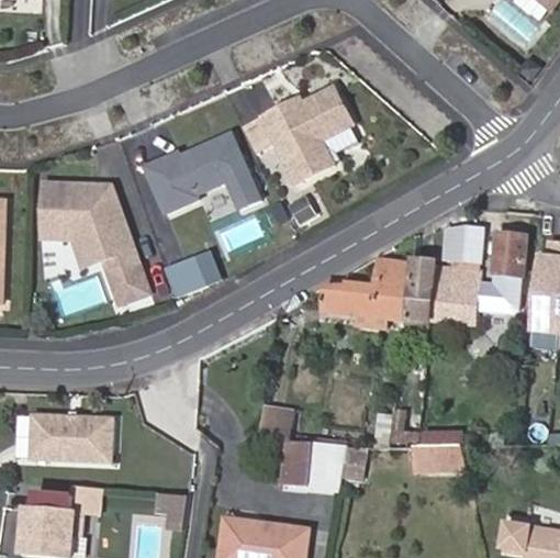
[(300,93),(262,112),(298,179),(335,160),(323,136),(354,120),(335,82),(303,99),(300,93)]
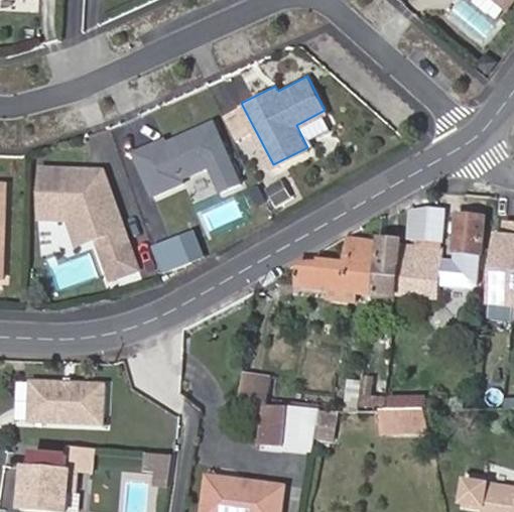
[(164,137),(134,150),(153,193),(182,179),(181,175),(210,163),(221,188),(240,180),(216,127),(198,135),(195,129),(166,141),(164,137)]
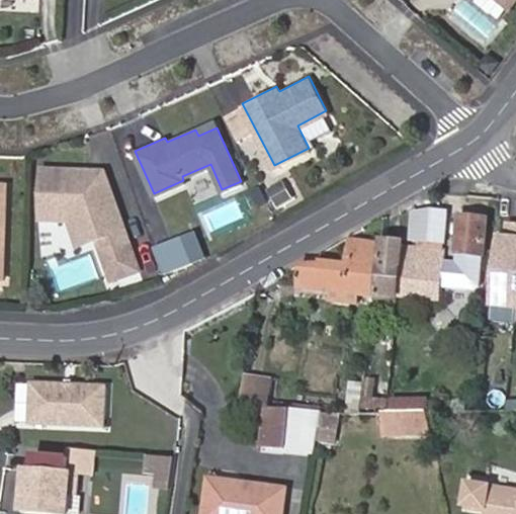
[(43,168),(40,216),(68,217),(95,235),(122,225),(103,172),(91,177),(88,169),(43,168)]
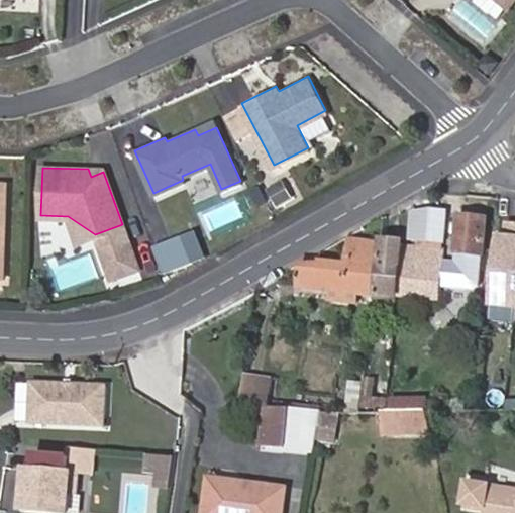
[(282,179),(267,188),(276,205),(291,197),(282,179)]
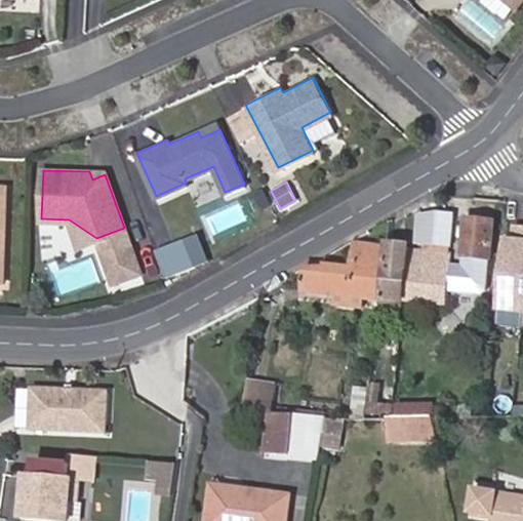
[(437,214),(437,213),(419,212),(417,241),(436,242),(436,238),(437,214)]
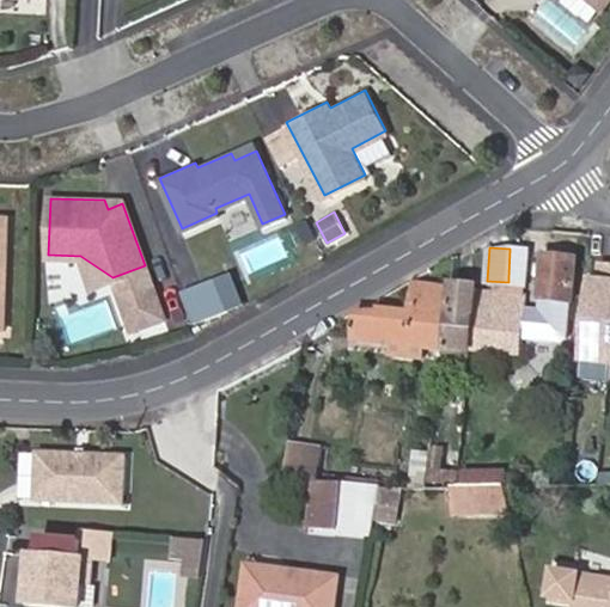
[(525,252),(510,250),(508,277),(524,279),(525,252)]
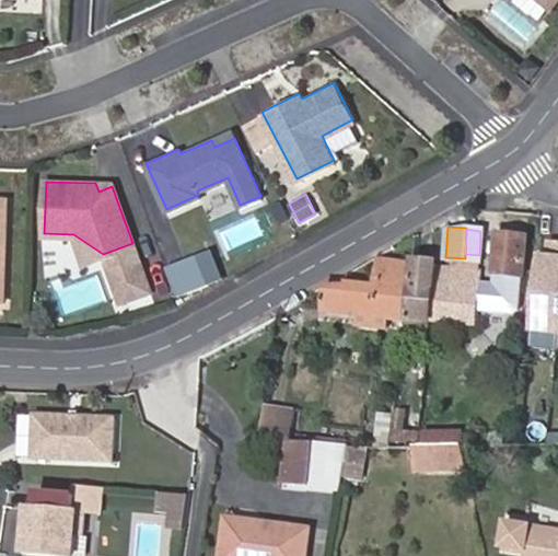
[(464,266),(437,263),(432,317),(477,322),(479,303),(516,309),(526,234),(499,231),(493,281),(480,280),(481,267),(478,267),(464,266)]
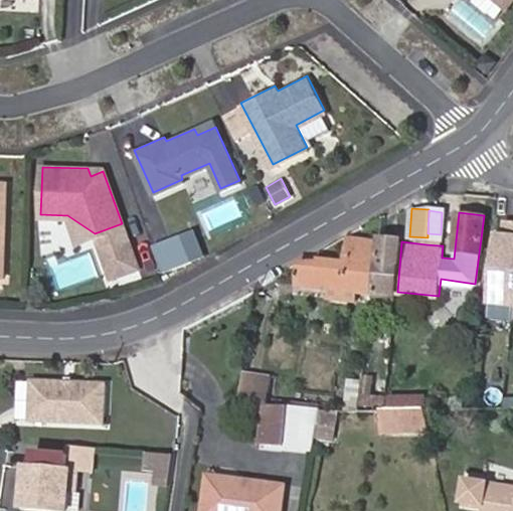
[(95,233),(67,215),(76,239),(95,233)]
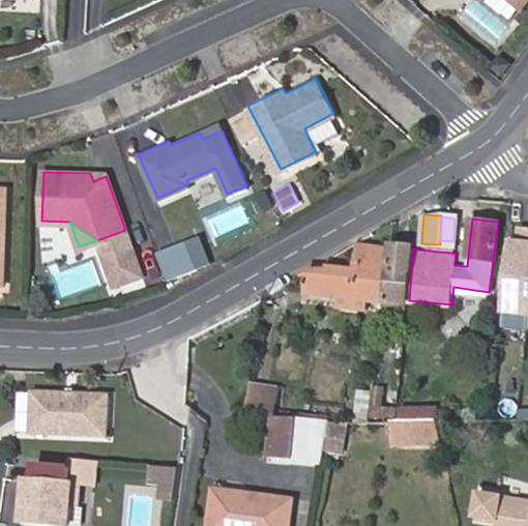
[(503,311),(527,313),(527,230),(520,229),(519,244),(510,243),(503,311)]
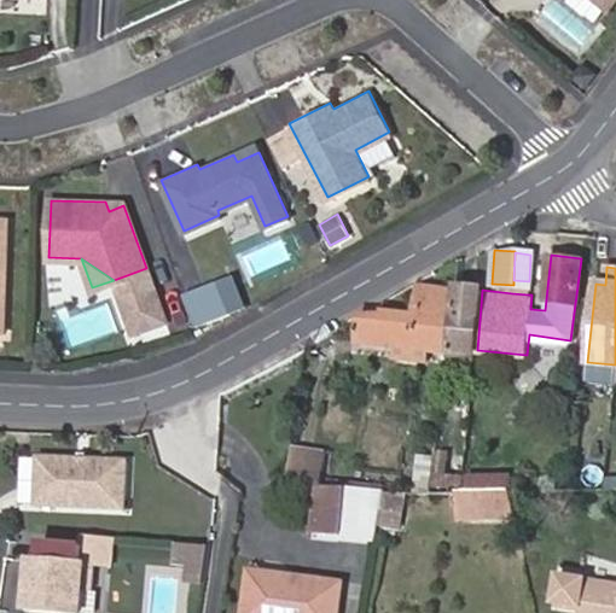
[(244,302),(234,276),(216,284),(226,311),(244,302)]
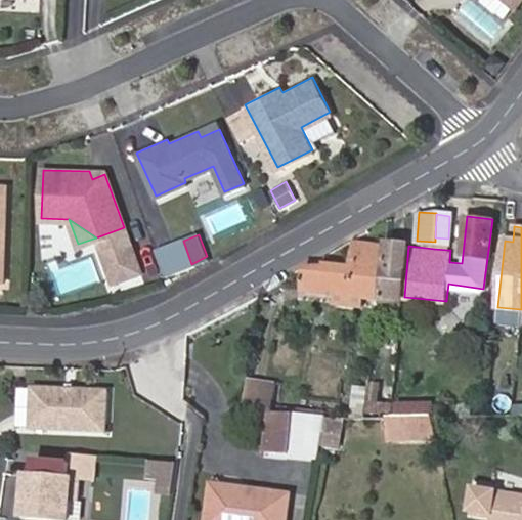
[(435,242),(434,249),(447,250),(448,239),(435,237),(435,242)]
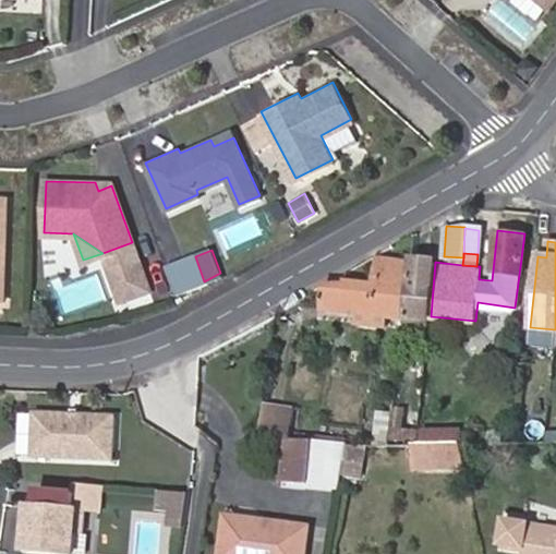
[(134,255),(111,264),(118,282),(142,275),(134,255)]
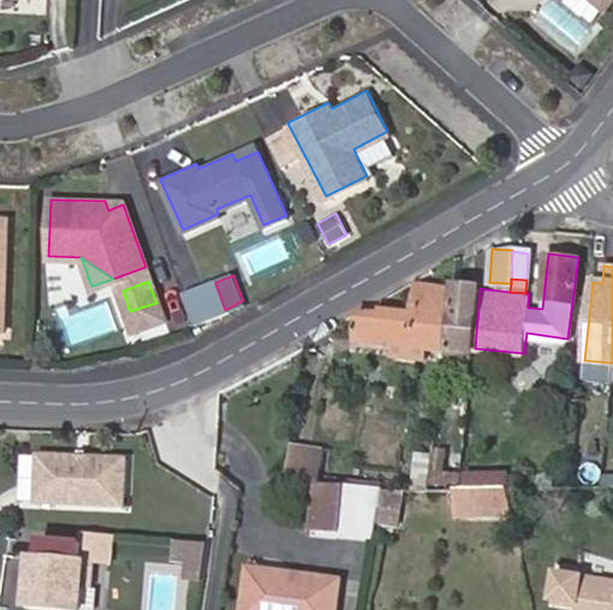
[(215,282),(182,294),(194,328),(225,310),(215,282)]
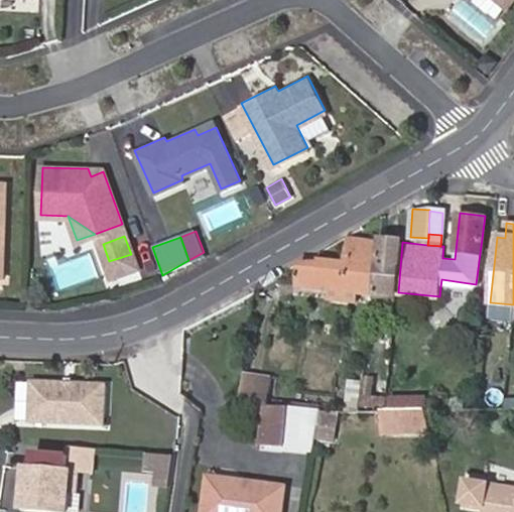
[(319,263),(298,261),(297,283),(330,286),(358,288),(374,289),(380,240),(350,238),(346,260),(319,259),(319,263)]
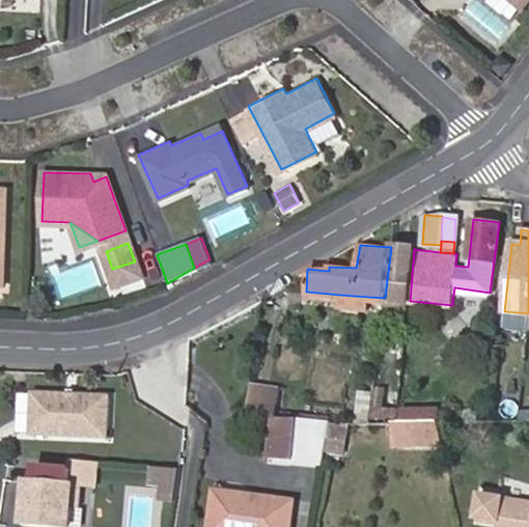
[(391,246),(391,247),(385,298),(410,301),(414,249),(415,248),(391,246)]
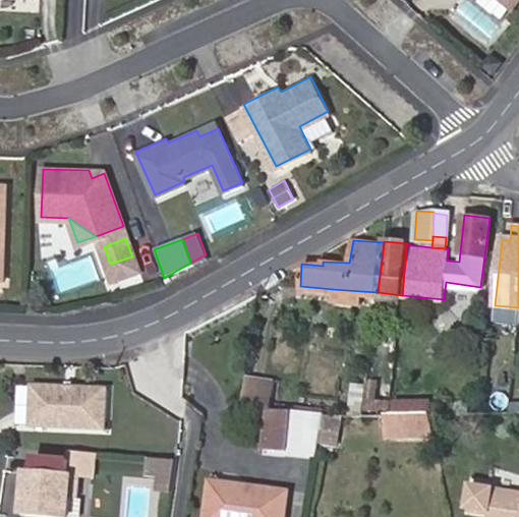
[(48,267),(57,291),(98,275),(88,250),(48,267)]
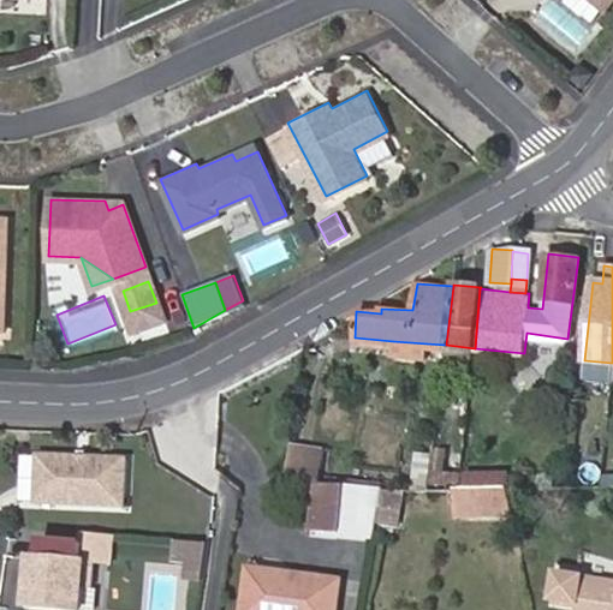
[(427,344),(393,341),(392,357),(426,359),(427,344)]
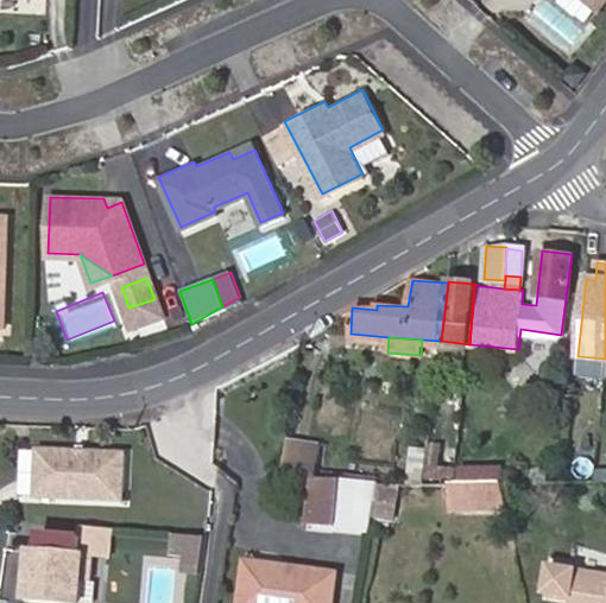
[(469,344),(441,341),(439,367),(467,370),(469,344)]
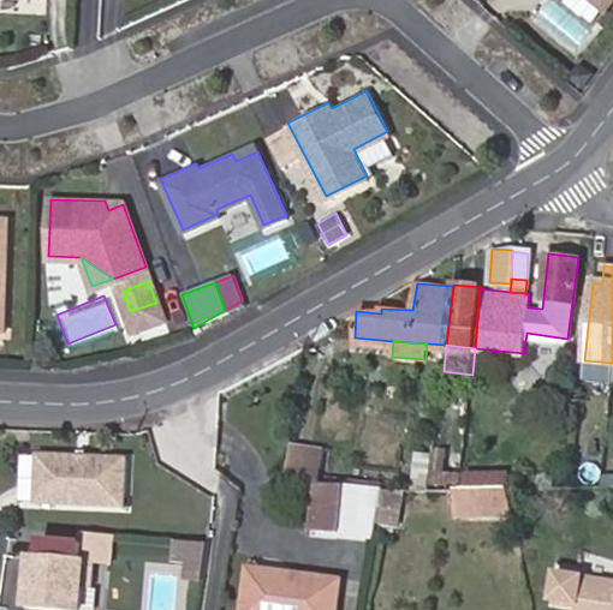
[(290,443),(286,476),(316,478),(317,478),(321,447),(290,443)]
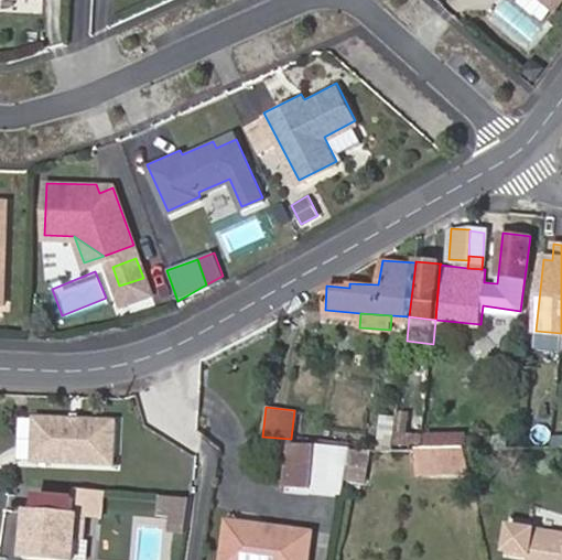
[(415,445),(422,445),(423,433),(413,431),(415,411),(398,409),(397,413),(393,442),(392,445),(415,445)]
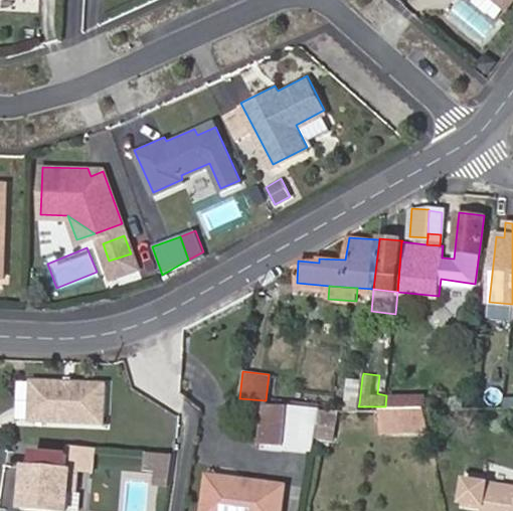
[(345,402),(359,403),(362,377),(349,376),(345,402)]
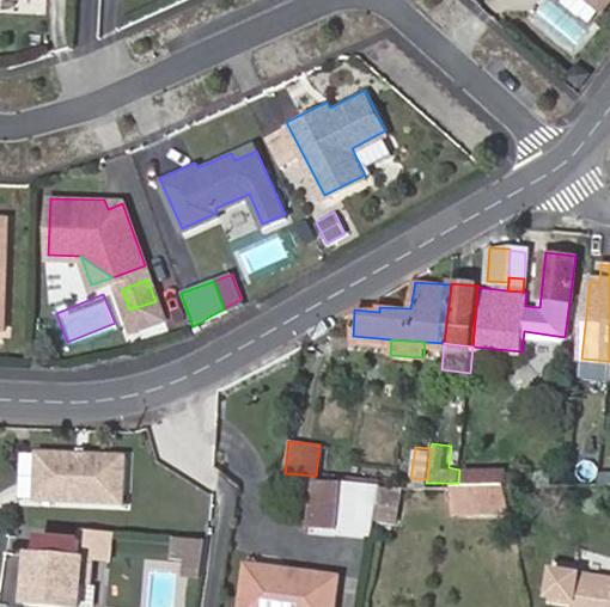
[(127,452),(37,451),(37,500),(126,501),(127,452)]
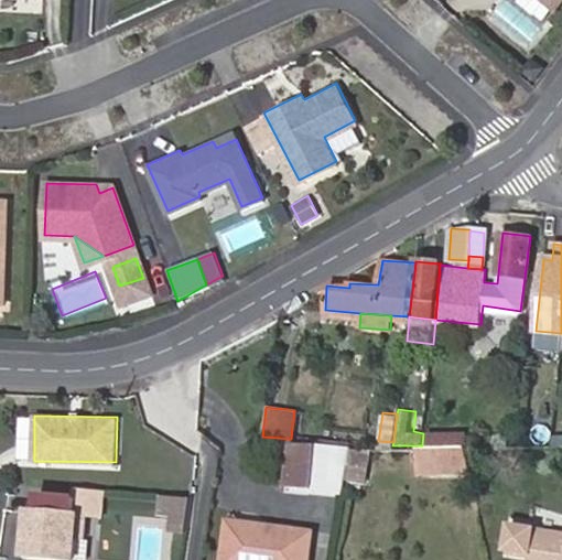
[(425,445),(464,444),(466,444),(466,430),(425,430),(425,445)]
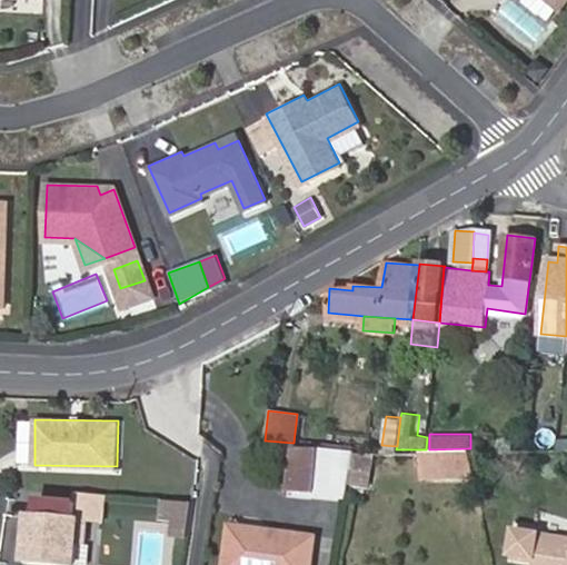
[(294,443),(292,443),(287,488),(318,491),(317,494),(344,496),(354,449),(294,443)]
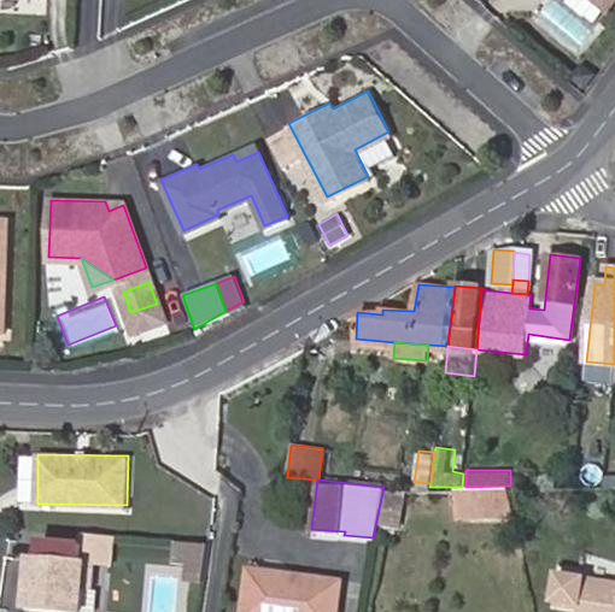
[(508,486),(466,487),(462,487),(455,487),(457,515),(514,513),(508,486)]
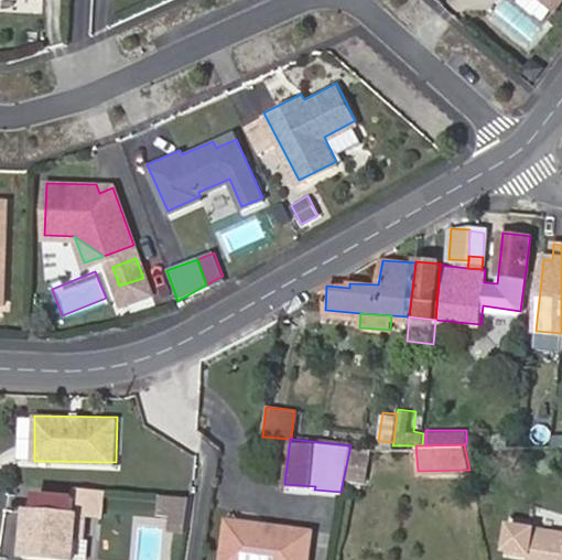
[(75,498),(38,495),(36,512),(34,535),(26,535),(24,558),(62,559),(76,559),(78,537),(85,538),(87,516),(73,515),(75,498)]
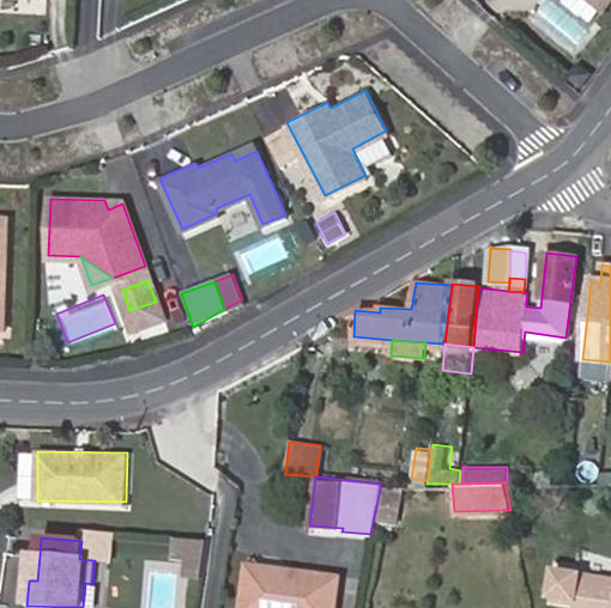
[(31,555),(29,581),(37,581),(40,555),(31,555)]
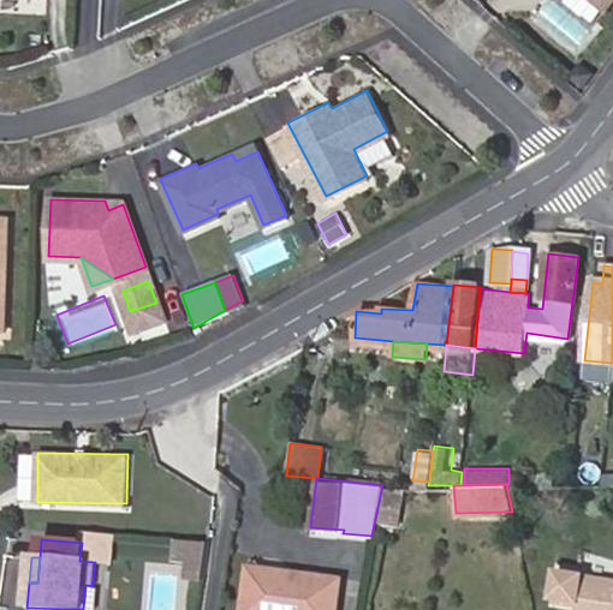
[(248,564),(242,609),(334,609),(339,576),(248,564)]
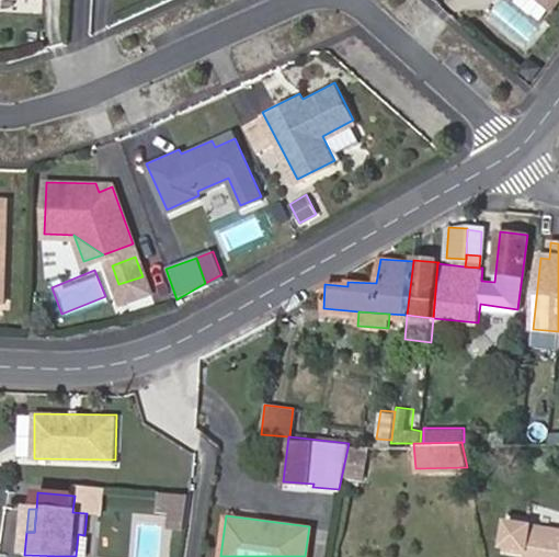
[(558,556),(558,529),(528,524),(528,530),(509,526),(506,542),(525,546),(523,556),(558,556)]
